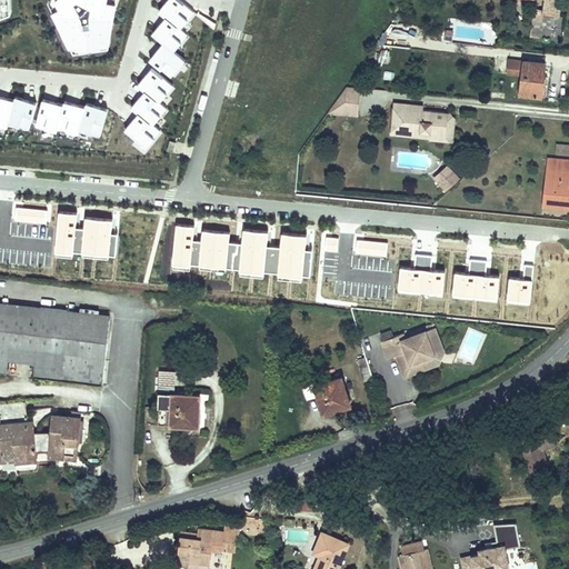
[(0,0),(0,20),(13,15),(12,0),(0,0)]
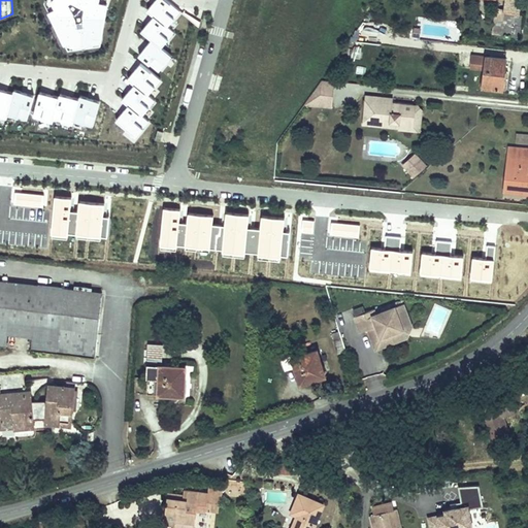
[(47,0),(45,2),(68,51),(102,47),(108,0),(47,0)]
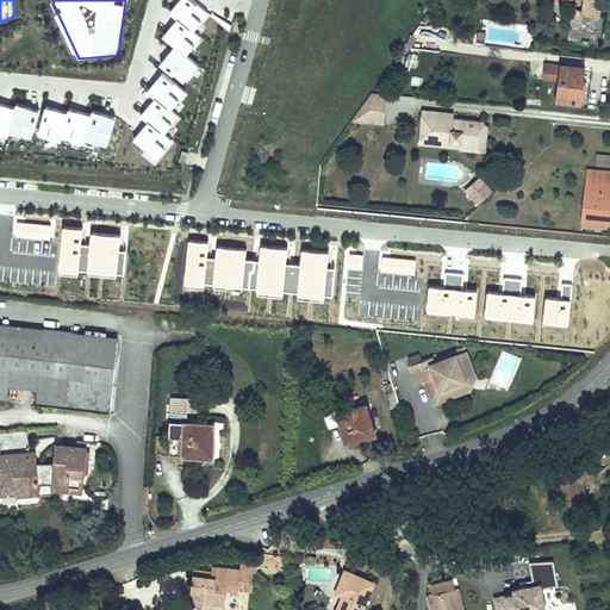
[(181,0),(170,14),(178,19),(195,33),(211,14),(193,0),(181,0)]
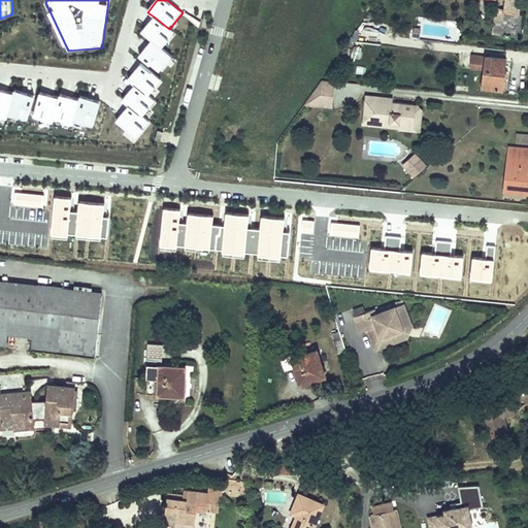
[(520,14),(491,10),(489,27),(500,28),(499,34),(518,36),(520,14)]
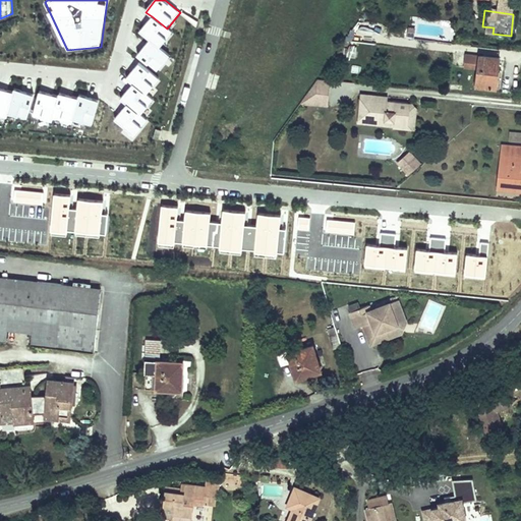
[(355,32),(368,35),(372,17),(358,14),(355,32)]
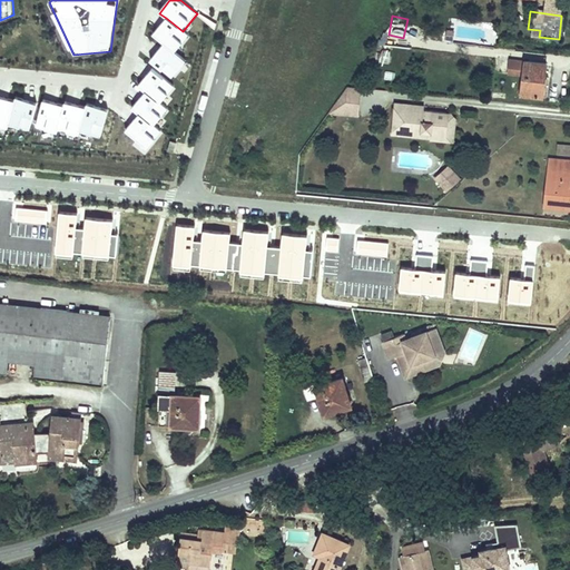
[(153,35),(160,40),(177,53),(189,37),(183,31),(166,18),(153,35)]
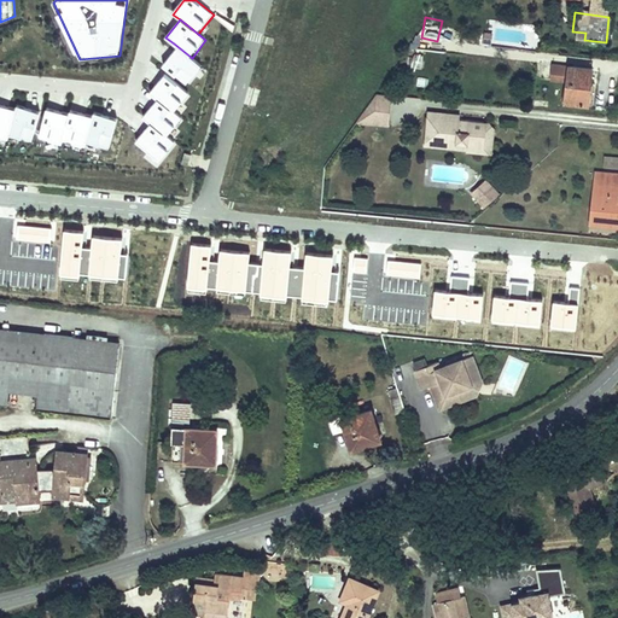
[(174,44),(159,62),(185,82),(199,64),(192,58),(174,44)]
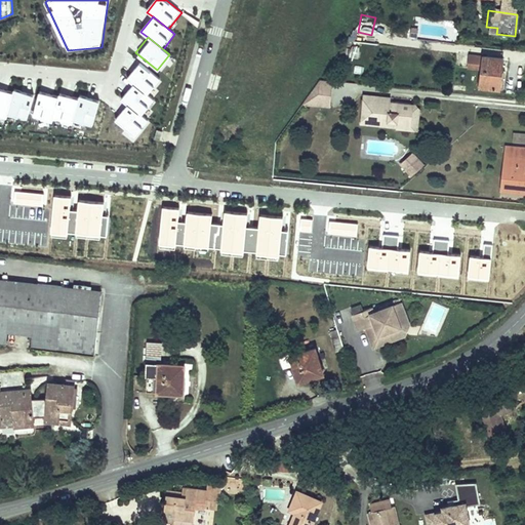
[(356,44),(354,53),(362,53),(363,45),(356,44)]
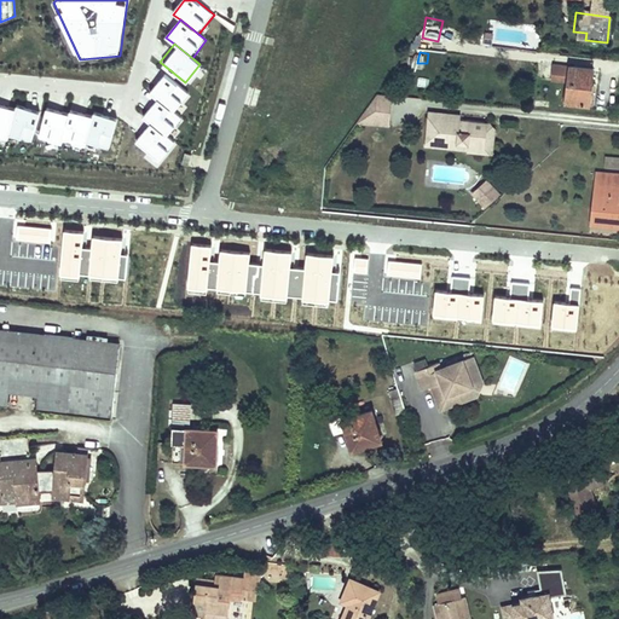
[(593,70),(555,65),(554,80),(568,82),(566,102),(590,104),(593,70)]
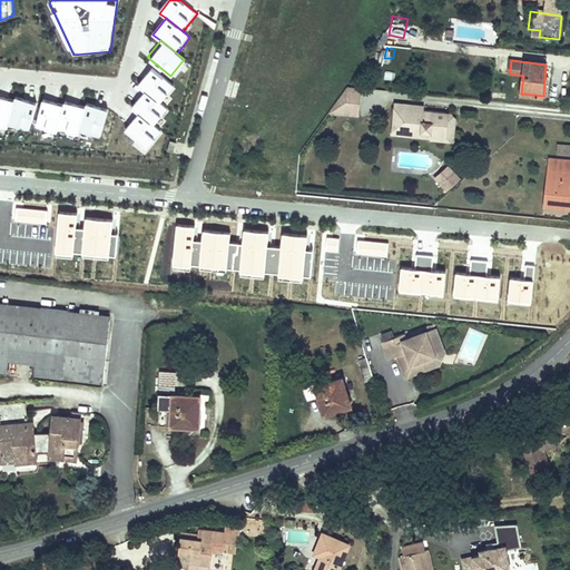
[(137,86),(144,90),(159,104),(175,86),(151,67),(137,86)]
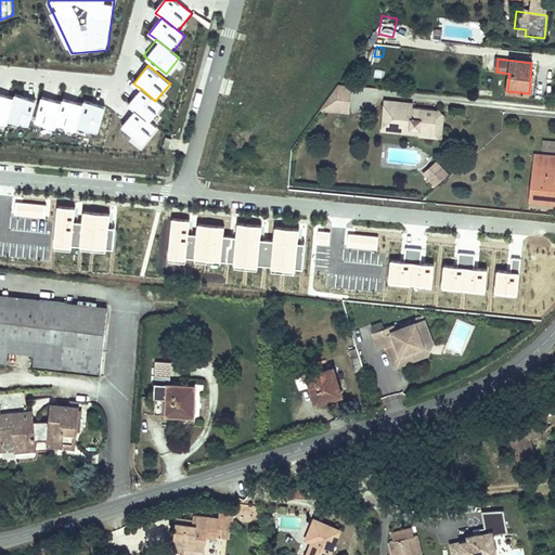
[(353,84),(340,82),(322,107),(350,111),(353,84)]
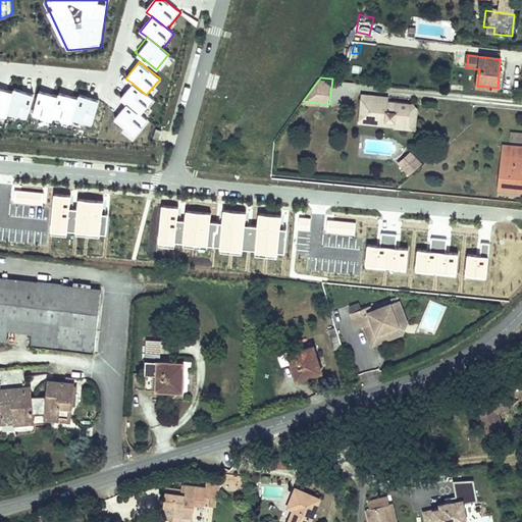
[(119,98),(126,103),(142,115),(153,100),(146,95),(132,83),(119,98)]
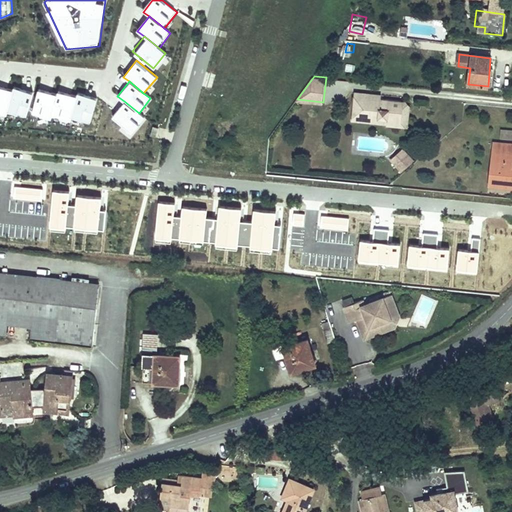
[(0,86),(0,113),(7,115),(8,112),(14,90),(0,86)]
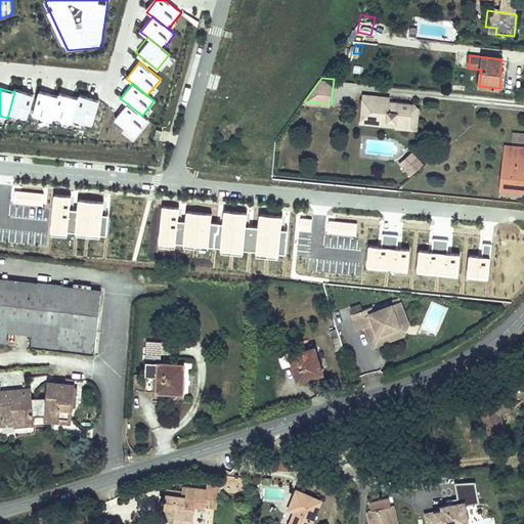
[(14,89),(14,92),(8,115),(28,121),(35,95),(14,89)]
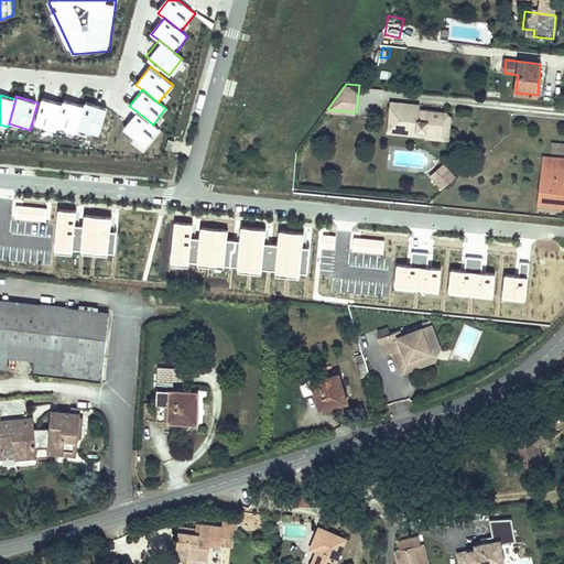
[(424,99),(394,97),(394,101),(405,102),(404,114),(414,115),(415,104),(424,104),(424,99)]
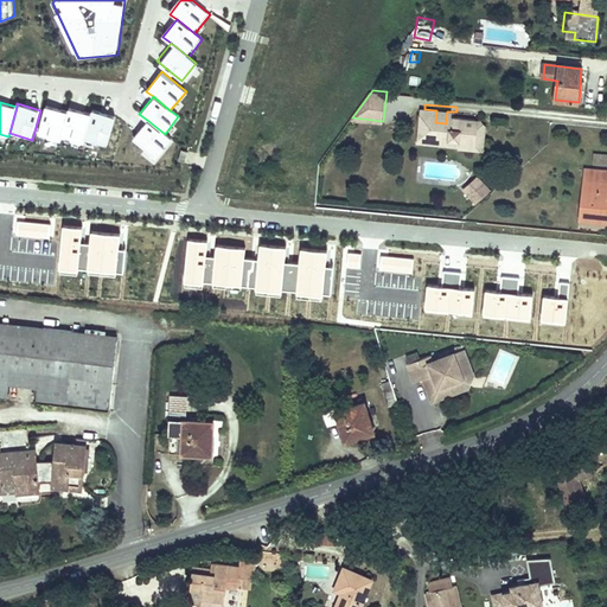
[(70,113),(45,106),(37,138),(62,145),(63,139),(70,113)]
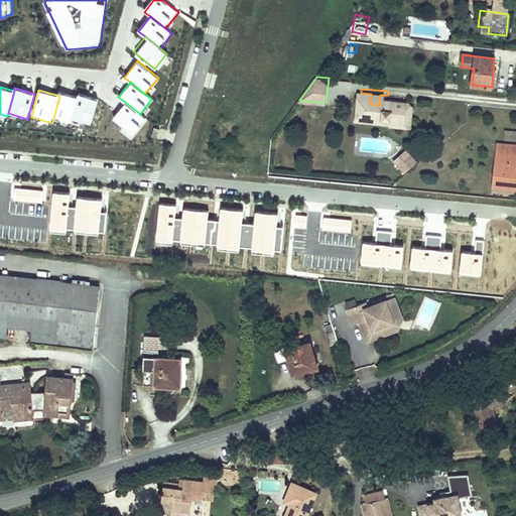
[(60,93),(59,96),(53,118),(72,122),(73,120),(79,97),(60,93)]
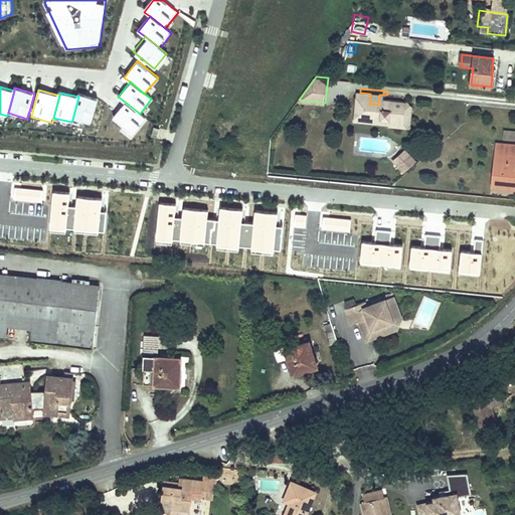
[(370,94),(360,93),(358,119),(383,122),(383,117),(392,118),(392,120),(406,121),(408,98),(387,95),(379,95),(378,105),(369,104),(370,94)]
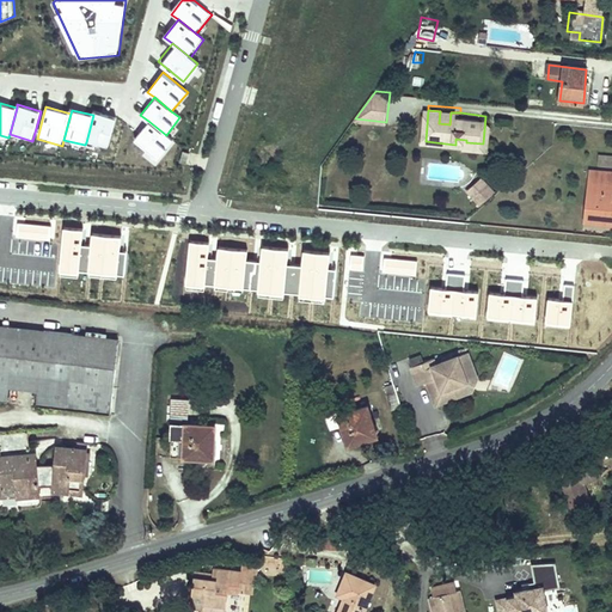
[(95,112),(93,115),(86,142),(109,148),(117,118),(95,112)]
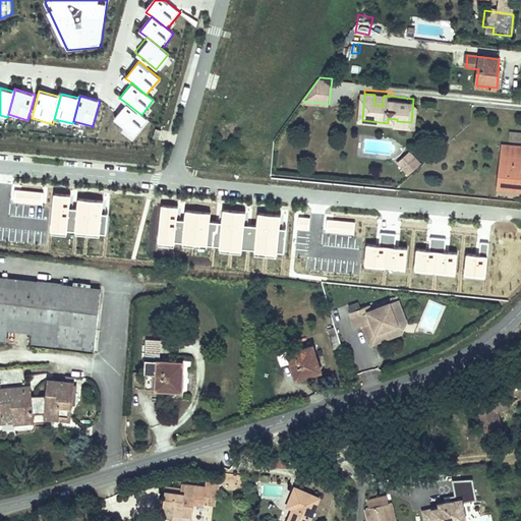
[(419,128),(422,99),(413,99),(411,122),(397,121),(397,119),(388,118),(388,123),(395,123),(395,126),(419,128)]
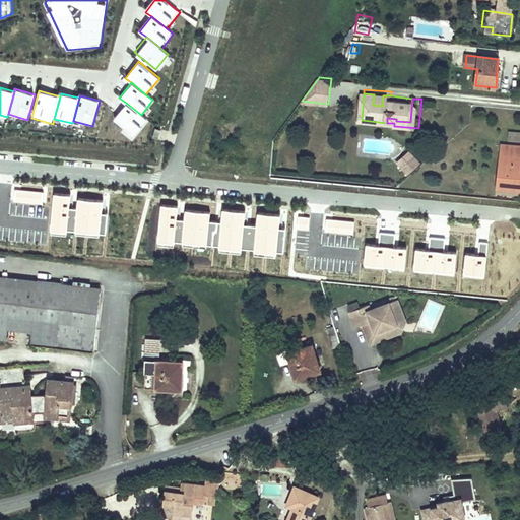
[(126,103),(114,118),(135,135),(147,120),(141,115),(126,103)]
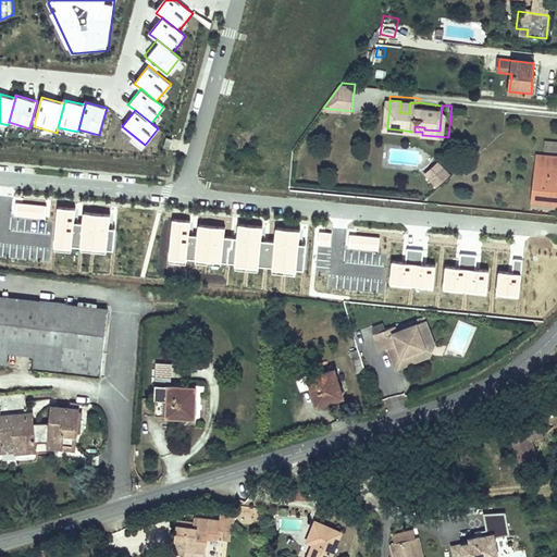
[(556,141),(545,141),(544,155),(556,156),(556,141)]
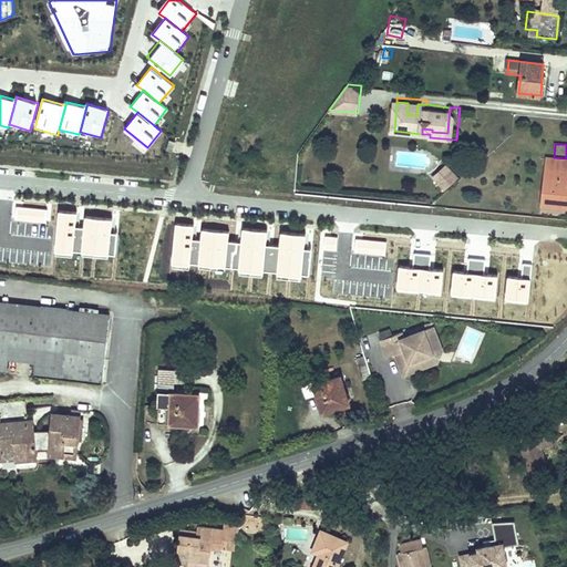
[(566,158),(554,157),(545,156),(540,203),(566,205),(566,158)]
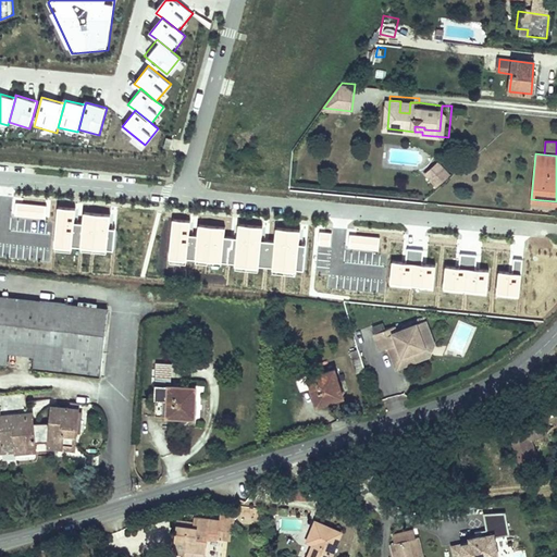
[(431,170),(435,175),(449,162),(444,158),(431,170)]
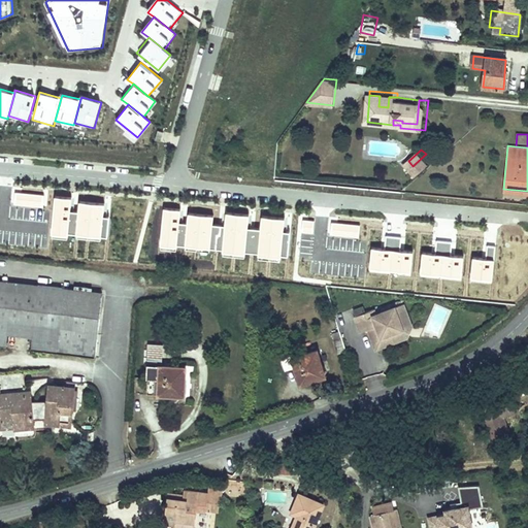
[(426,154),(413,166),(419,172),(431,161),(426,154)]
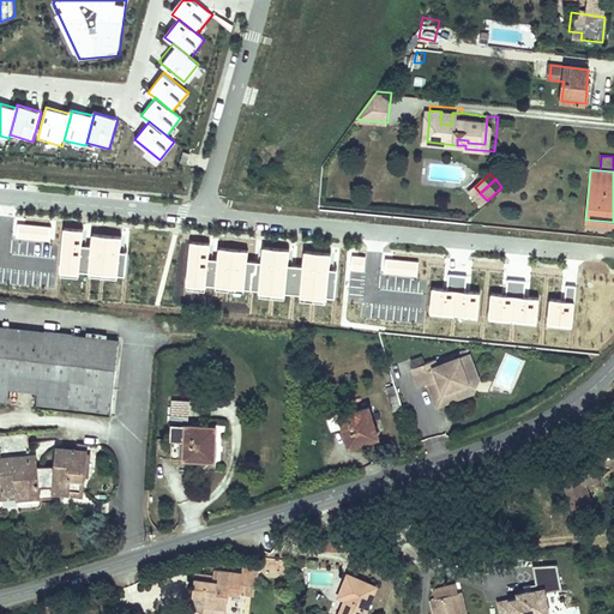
[(50,227),(17,224),(16,240),(49,242),(50,227)]
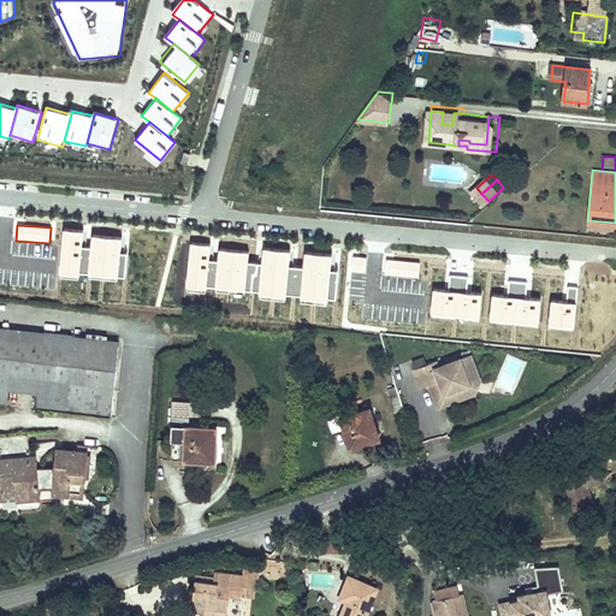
[(83,231),(64,229),(60,279),(80,280),(80,276),(89,277),(89,280),(117,282),(117,278),(124,279),(126,255),(120,255),(122,240),(92,237),(90,249),(82,249),(83,231)]
